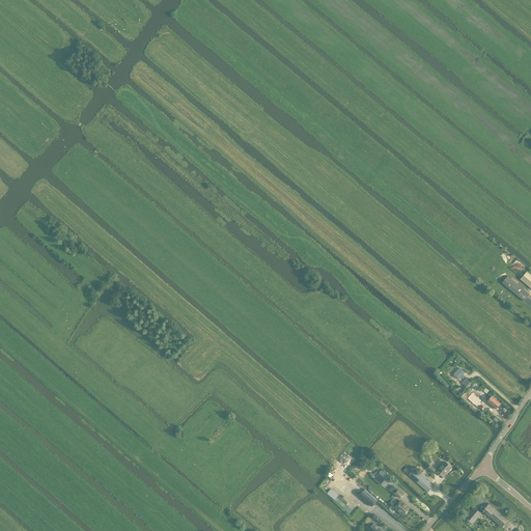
[(530,287),(530,275),(527,272),(521,279),(530,287)]
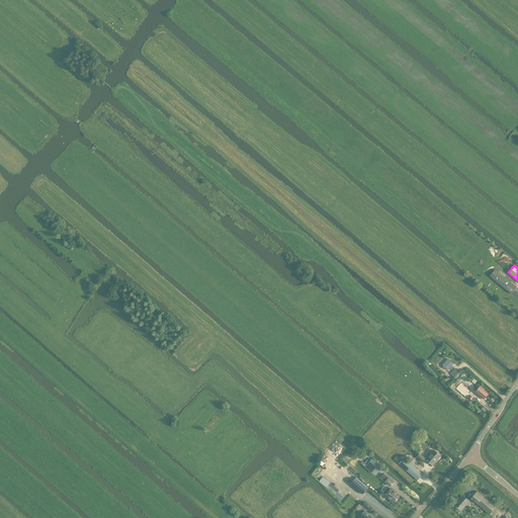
[(490,276),(511,294),(513,292),(517,296),(517,288),(495,270),(490,276)]
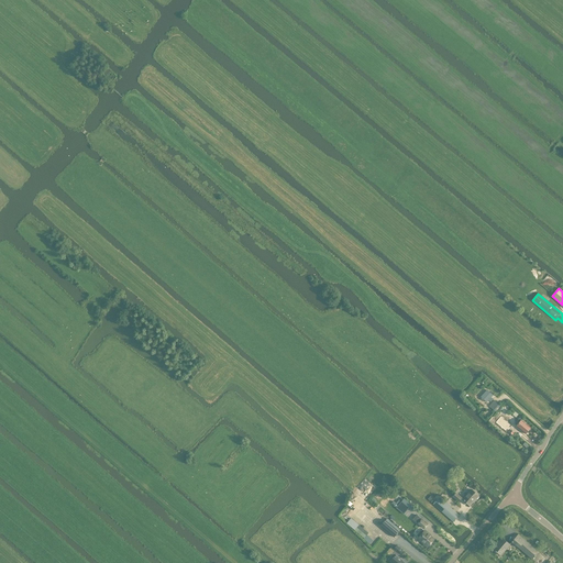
[(490,397),(482,409),(488,415),(498,404),(490,397)]
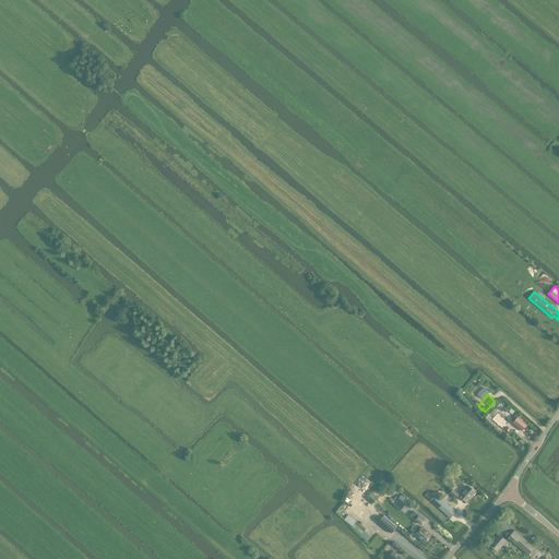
[(492,418),(492,419),(492,420),(497,424),(502,429),(508,423),(498,414),(497,414),(492,418)]
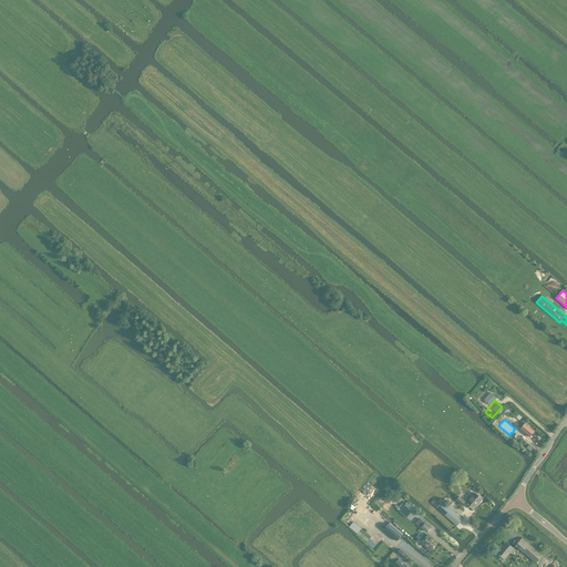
[(523,422),(519,426),(519,428),(521,429),(519,430),(529,437),(535,431),(525,423),(524,422),(523,422)]
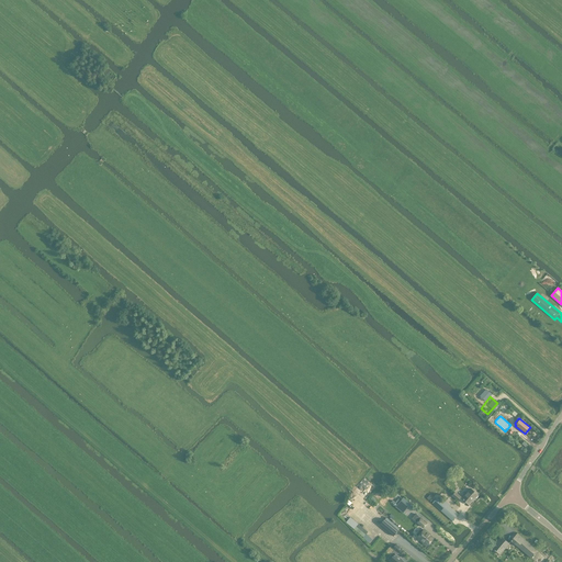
[(462,498),(469,505),(474,498),(475,498),(478,495),(471,489),(462,498)]
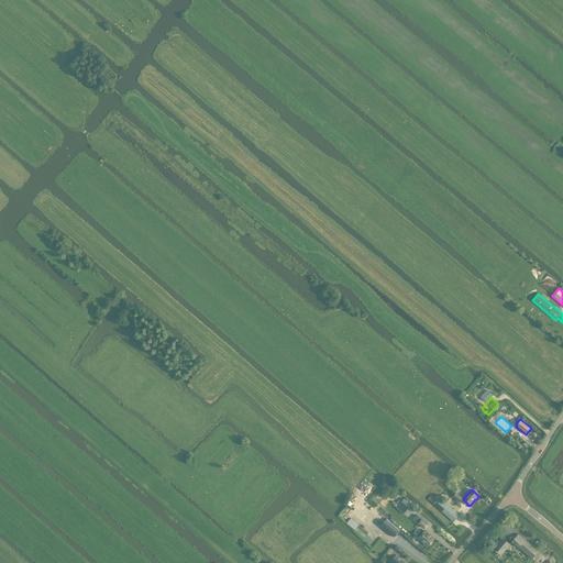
[(456,493),(453,496),(453,497),(459,501),(460,501),(463,498),(456,493)]
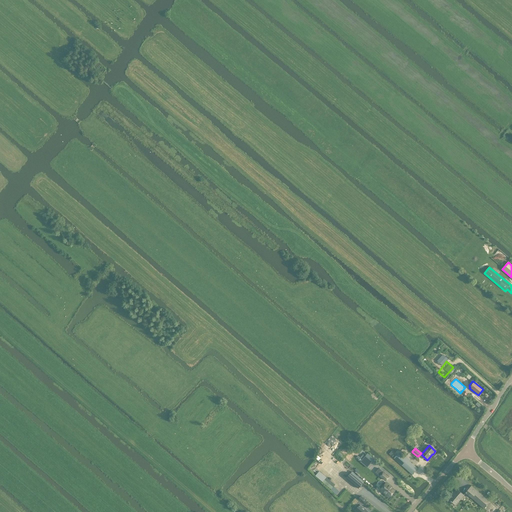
[(412,475),(417,469),(400,453),(394,459),(412,475)]
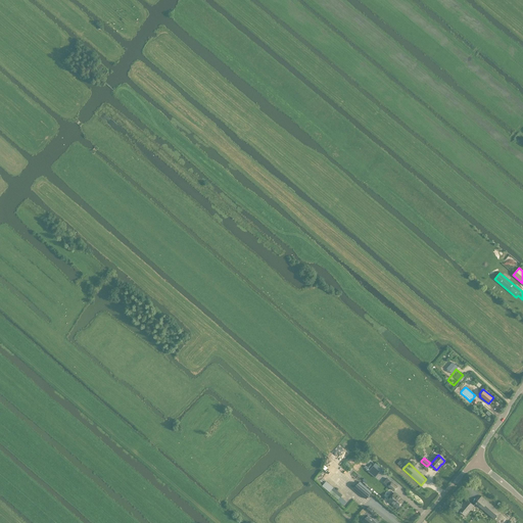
[(319,480),(327,487),(331,483),(324,476),(319,480)]
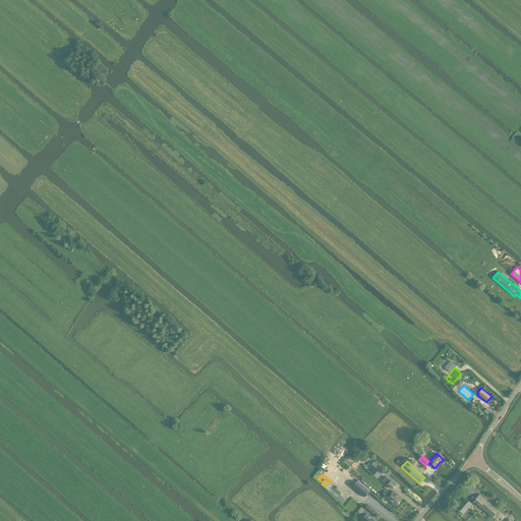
[(390,480),(386,476),(382,480),(387,484),(386,484),(392,489),(396,484),(391,479),(390,480)]
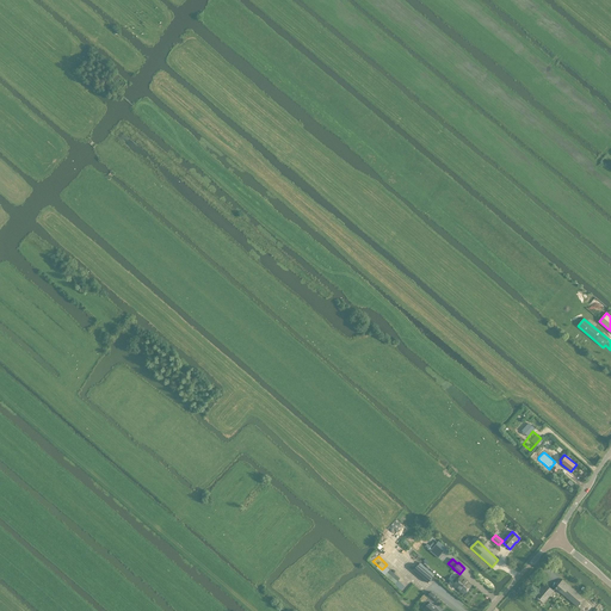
[(418,565),(414,569),(427,582),(432,578),(418,565)]
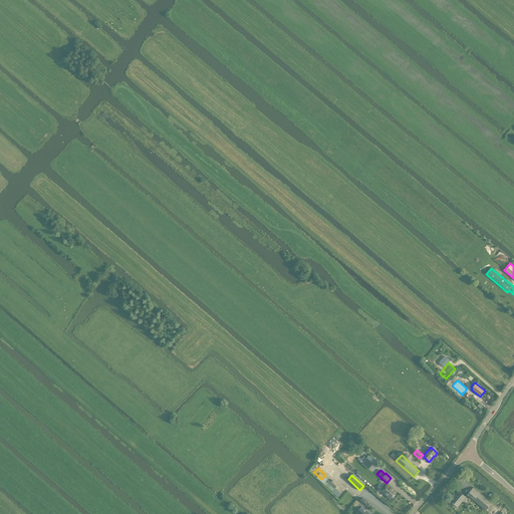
[(386,483),(380,489),(382,490),(380,492),(388,498),(388,497),(391,500),(397,492),(394,490),(395,489),(388,483),(388,485),(386,483)]
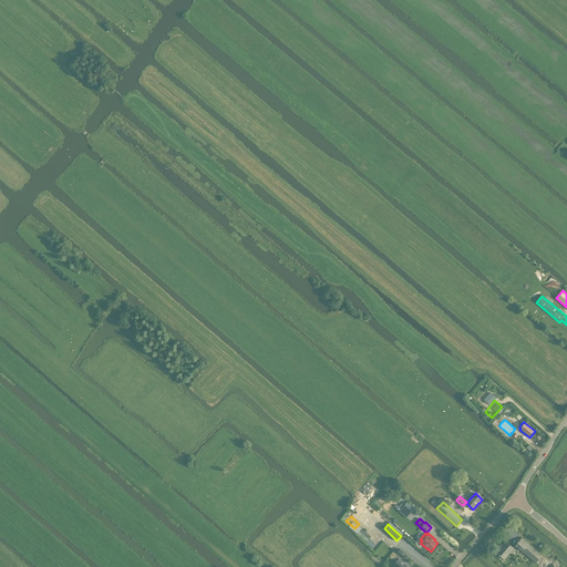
[(536,564),(543,556),(522,538),(516,546),(536,564)]
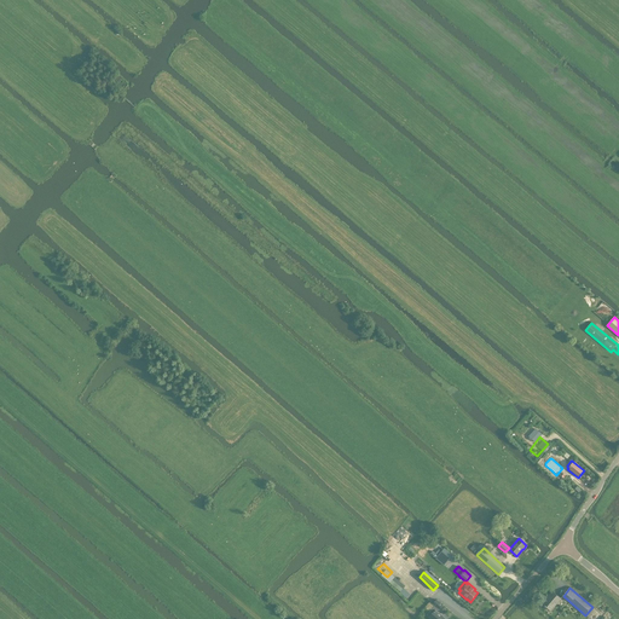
[(550,611),(561,599),(553,591),(543,603),(550,611)]
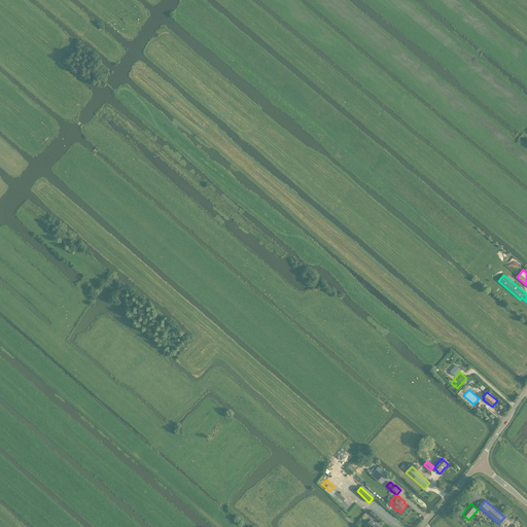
[(380,526),(373,521),(374,519),(374,520),(378,515),(372,511),(369,515),(370,516),(363,524),(365,525),(366,526),(380,526)]
